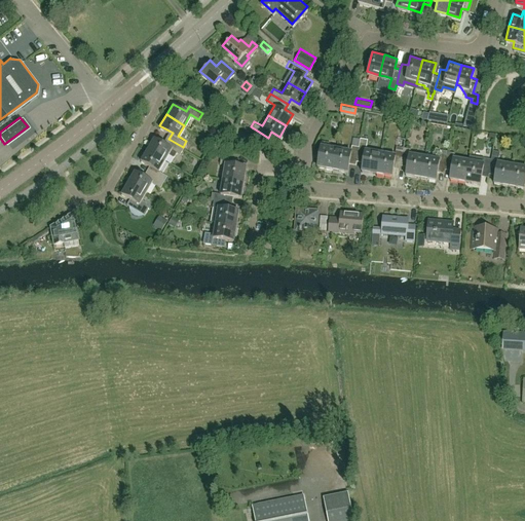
[(361,169),(376,171),(379,150),(365,148),(366,137),(360,136),(358,144),(357,159),(362,160),(361,169)]
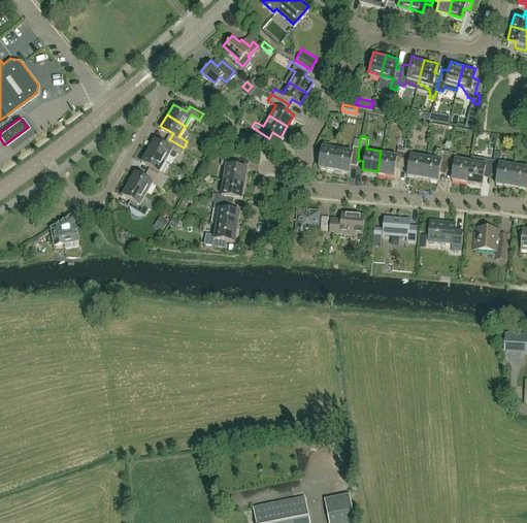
[(184,148),(169,139),(166,144),(154,137),(147,149),(165,159),(169,152),(173,155),(176,151),(179,153),(184,148)]
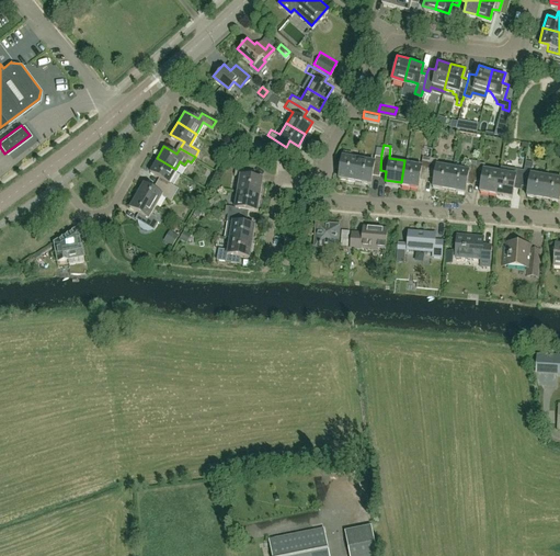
[(351,149),(342,147),(338,176),(354,179),(357,156),(350,155),(351,149)]
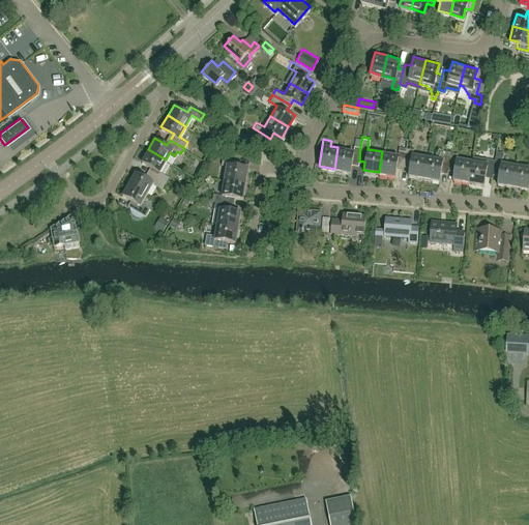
[(352,150),(338,147),(334,169),(350,171),(351,163),(358,164),(359,161),(360,145),(353,144),(352,150)]
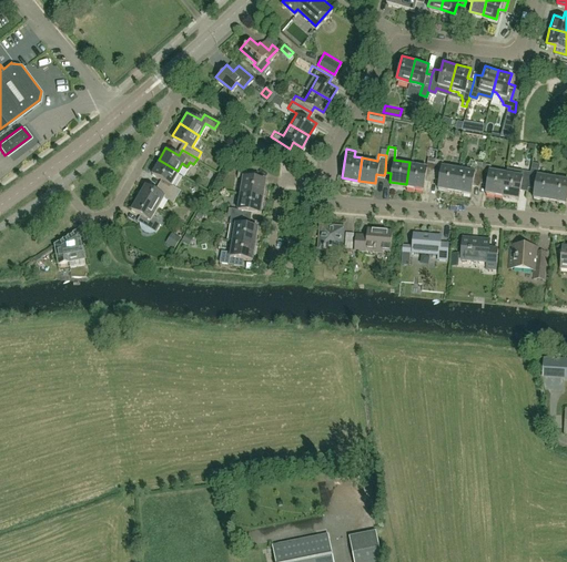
[(432,175),(434,156),(427,154),(425,165),(409,162),(406,184),(423,187),(424,179),(431,180),(432,175)]
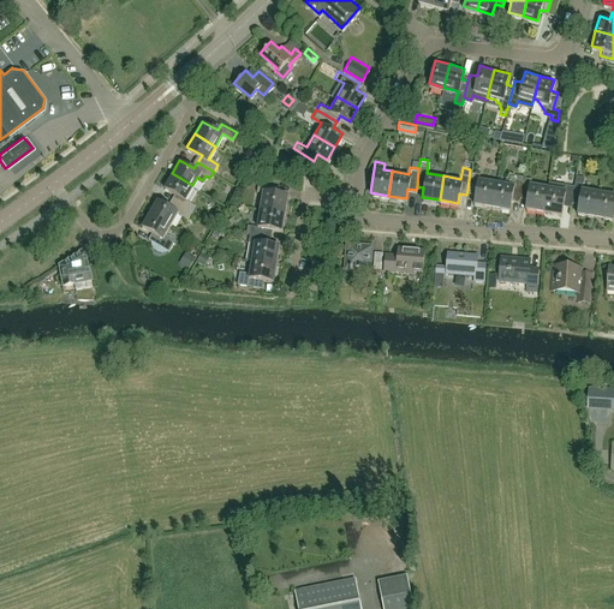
[(490,204),(495,180),(478,177),(480,171),(470,169),(468,190),(475,191),(474,202),(490,204)]
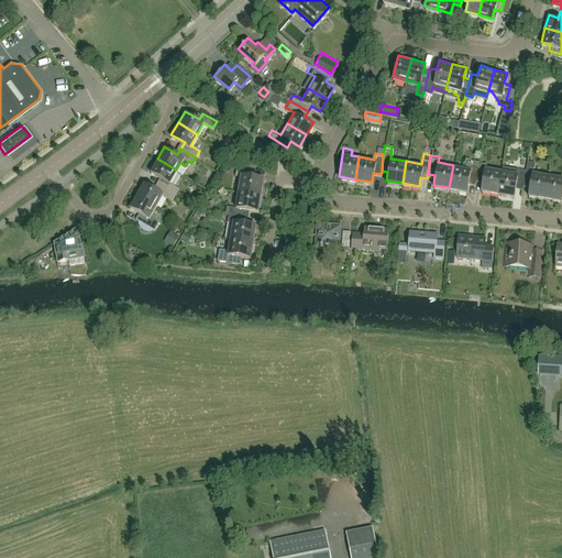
[(453,165),(449,187),(465,190),(467,182),(474,183),(475,178),(477,159),(478,159),(471,157),(471,162),(470,162),(469,167),(453,165)]
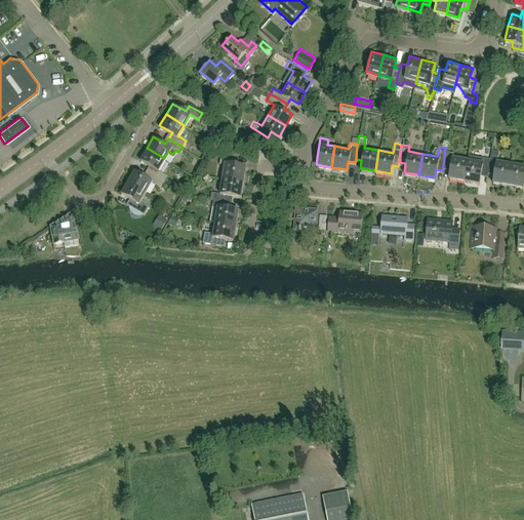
[(158,168),(164,158),(147,148),(139,158),(153,166),(149,171),(163,180),(166,173),(158,168)]
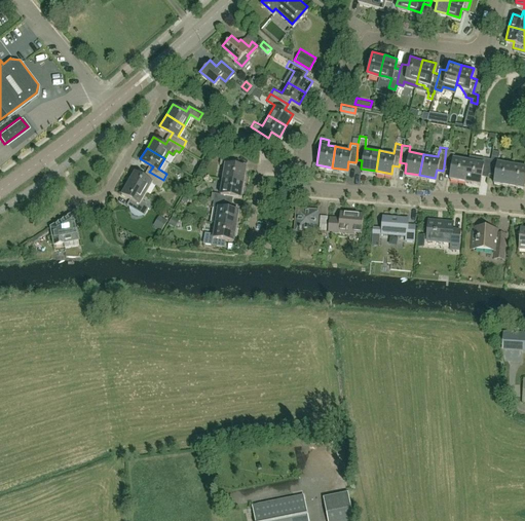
[(446,148),(444,166),(450,168),(449,176),(464,179),(467,158),(453,155),(454,150),(447,148),(446,148)]
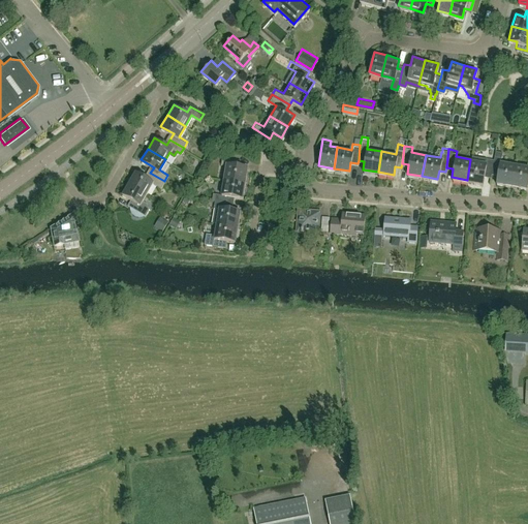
[(494,149),(493,157),(491,172),(497,173),(495,181),(510,184),(515,163),(499,160),(501,150),(494,149)]
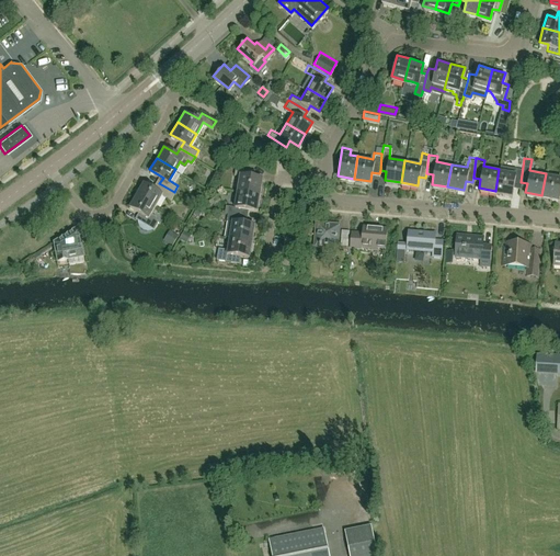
[(521,182),(523,167),(500,162),(499,169),(495,191),(512,194),(513,185),(520,186),(521,182)]
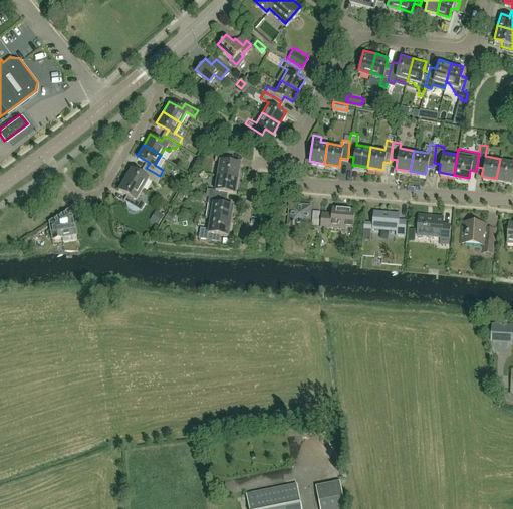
[(237,176),(240,161),(232,160),(233,154),(215,151),(214,158),(219,159),(217,172),(237,176)]
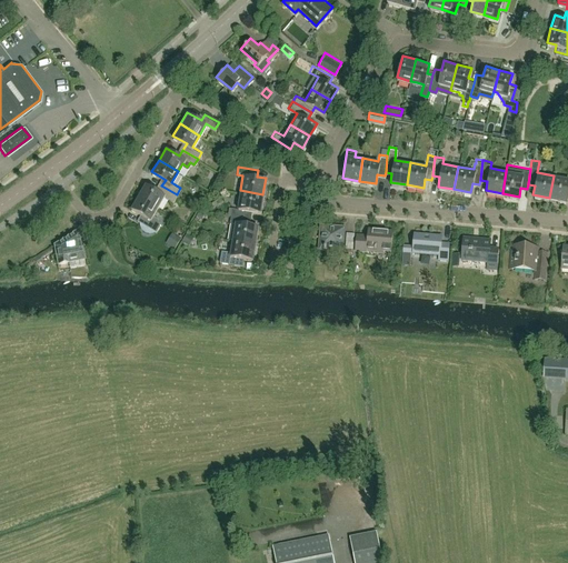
[(567,192),(567,191),(567,178),(554,176),(549,198),(566,200),(567,192)]
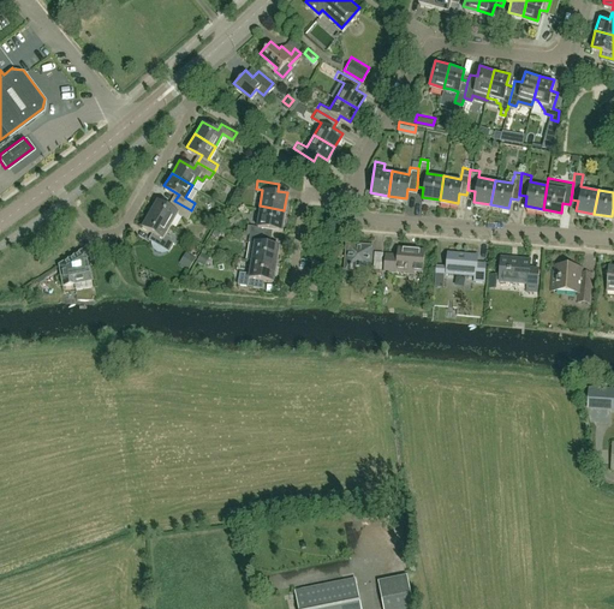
[(170,224),(177,212),(186,216),(191,210),(174,201),(171,207),(156,198),(149,212),(170,224)]
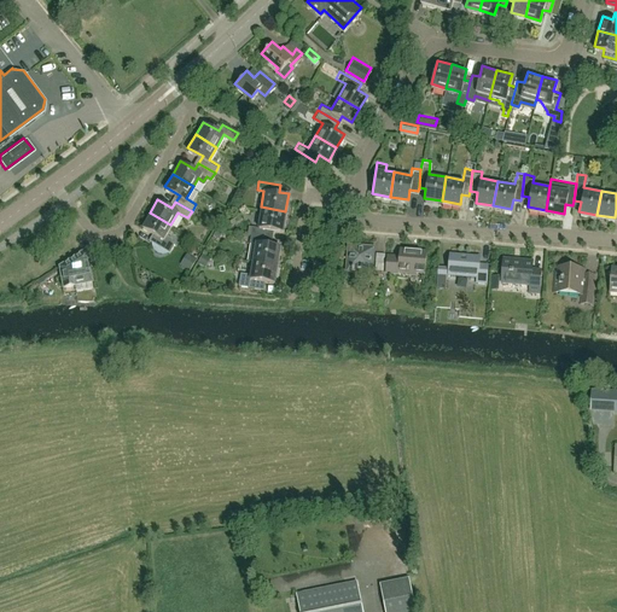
[(251,223),(250,232),(272,235),(273,227),(283,229),(285,211),(261,207),(257,225),(251,223)]
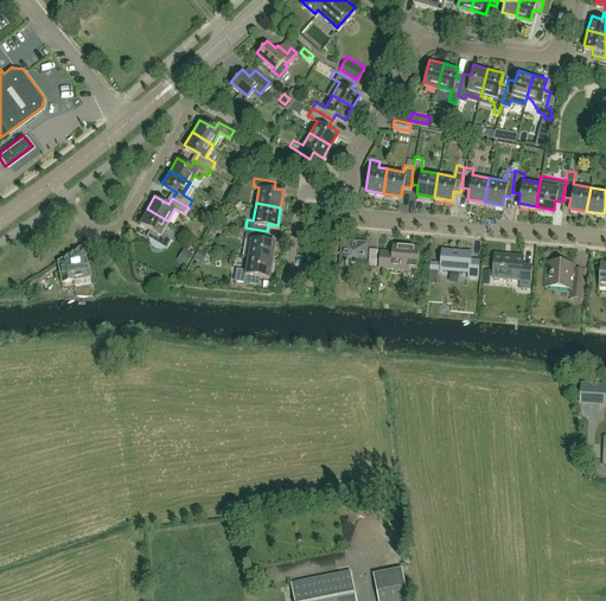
[(163,228),(167,221),(147,209),(140,221),(154,230),(150,236),(151,236),(152,238),(152,241),(154,242),(155,243),(158,244),(160,244),(163,243),(166,245),(170,238),(168,231),(163,228)]
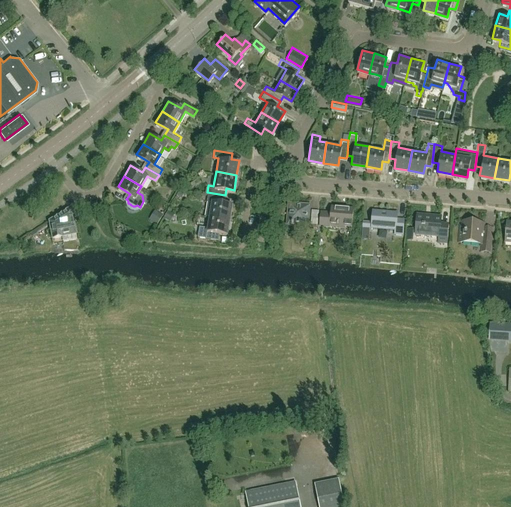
[(224,201),(225,195),(207,192),(206,199),(204,213),(209,214),(229,217),(231,202),(224,201)]
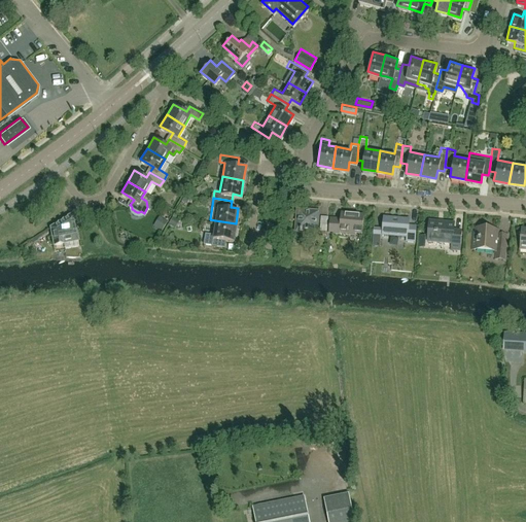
[(316,229),(318,208),(296,206),(294,228),(316,229)]
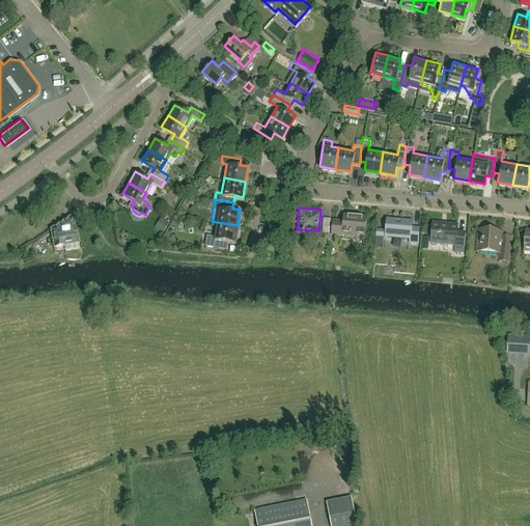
[(73,211),(50,225),(53,244),(78,239),(73,211)]
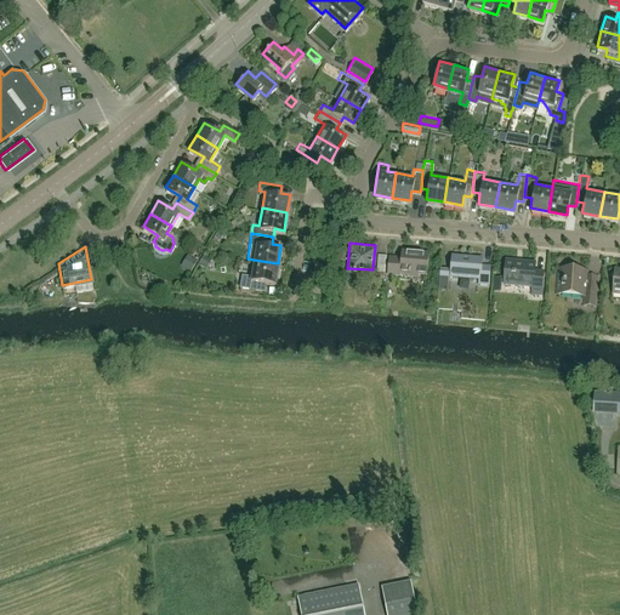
[(426,269),(427,249),(400,248),(400,254),(388,252),(387,269),(399,271),(399,272),(409,272),(409,268),(426,269)]
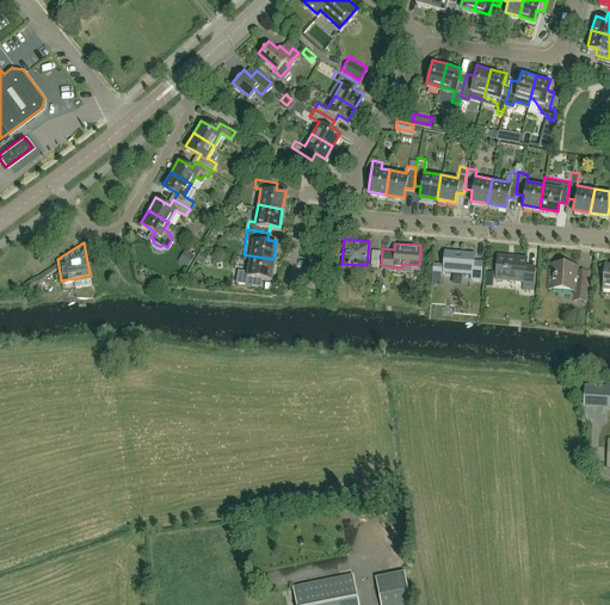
[(185,247),(179,258),(188,263),(193,252),(185,247)]
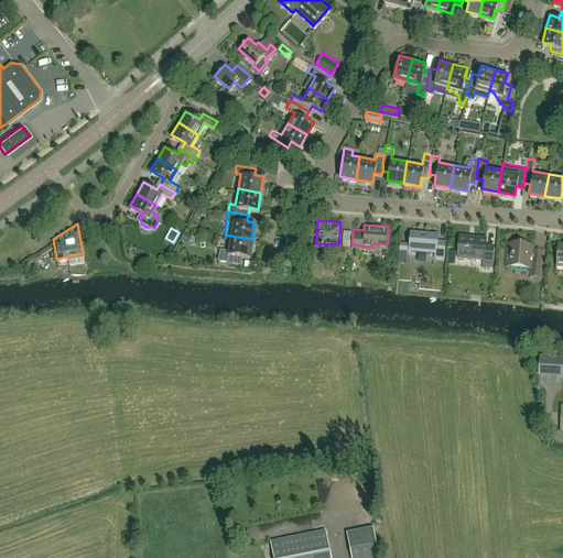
[(184,228),(180,236),(187,240),(192,232),(184,228)]
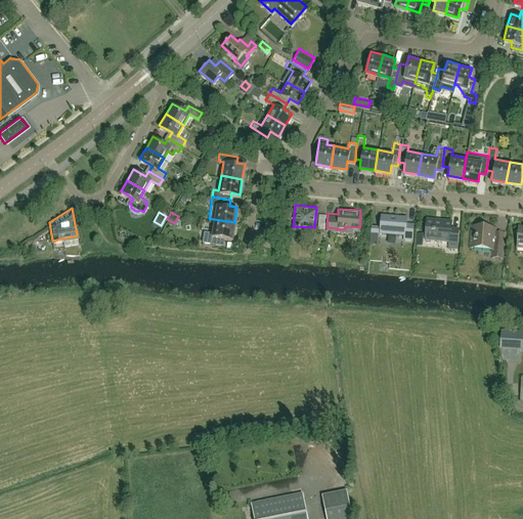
[(410,238),(412,221),(405,220),(405,214),(382,212),(380,230),(384,230),(403,232),(403,236),(410,238)]
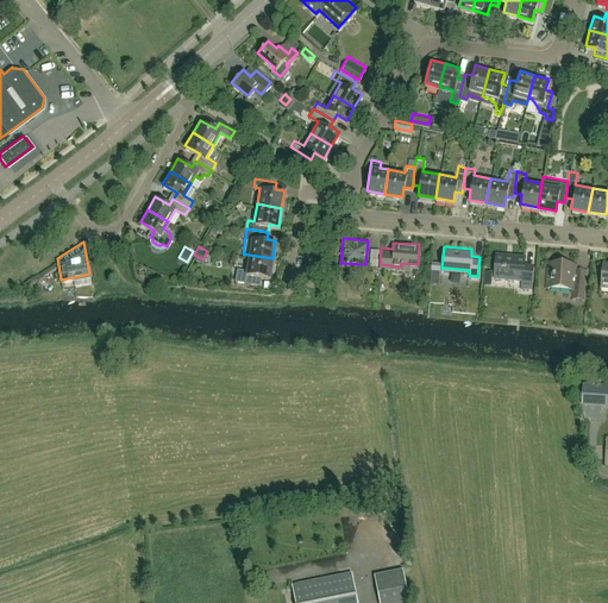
[(530,283),(532,263),(522,262),(524,253),(495,251),(493,284),(494,275),(521,277),(520,283),(530,283)]
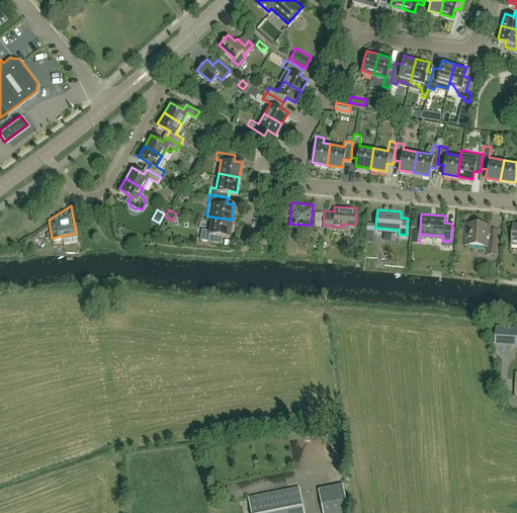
[(199,237),(220,240),(222,234),(229,235),(232,220),(211,217),(209,228),(201,226),(199,237)]
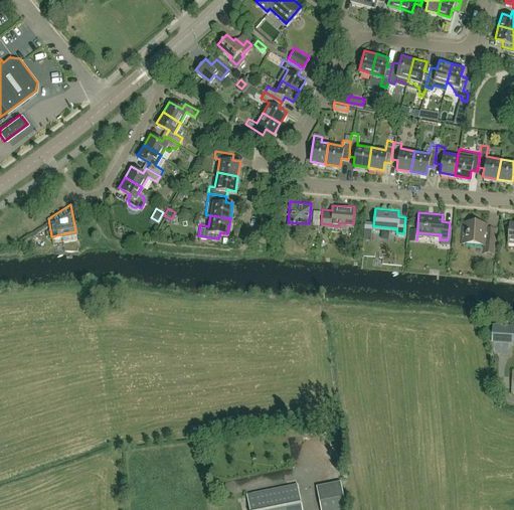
[(492,249),(494,225),(486,225),(486,221),(463,219),(461,239),(484,241),(484,248),(492,249)]
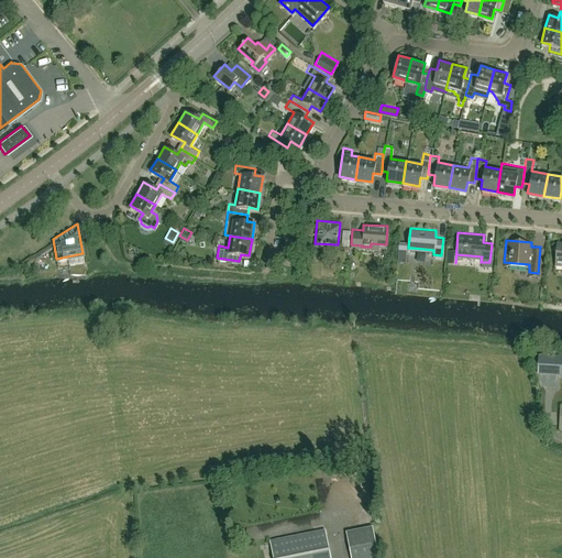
[(561,354),(538,353),(537,365),(561,365),(561,354)]
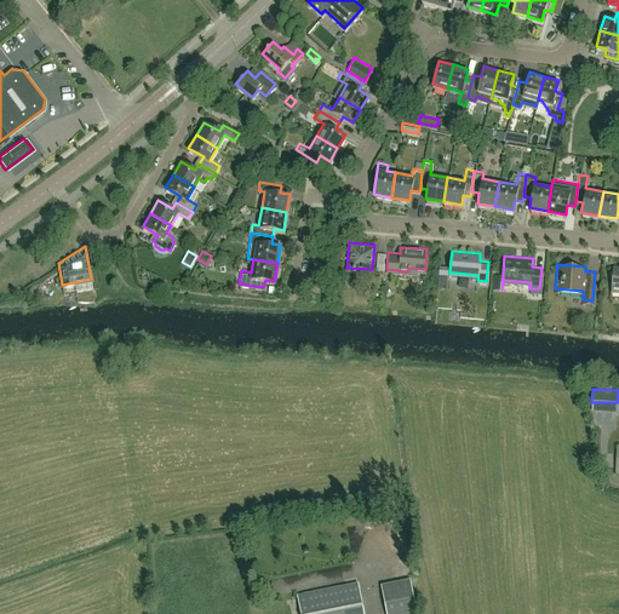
[(410,577),(400,578),(380,581),(387,613),(405,613),(417,612),(410,577)]
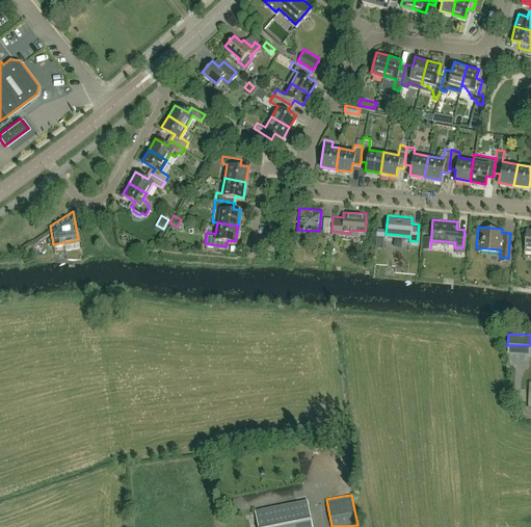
[(312,526),(306,498),(255,508),(258,526),(312,526)]
